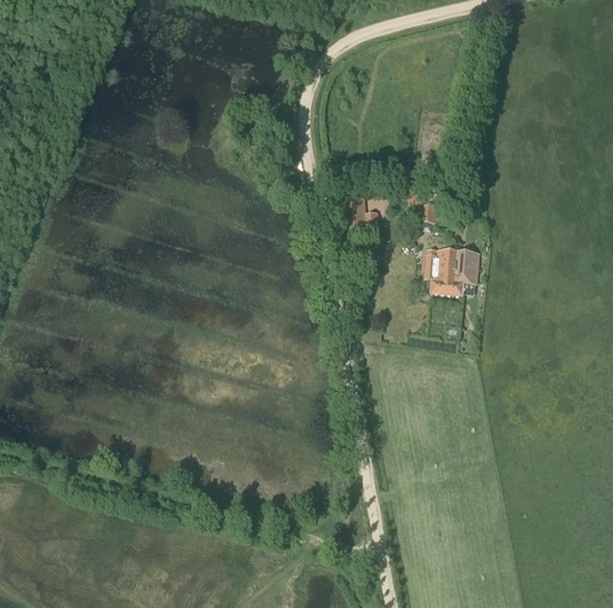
[(144,72),(142,83),(151,85),(154,74),(144,72)]
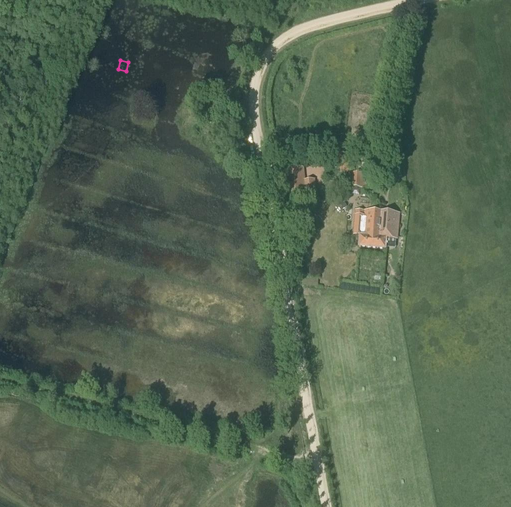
[(282,152),(294,151),(293,142),(281,143),(282,152)]
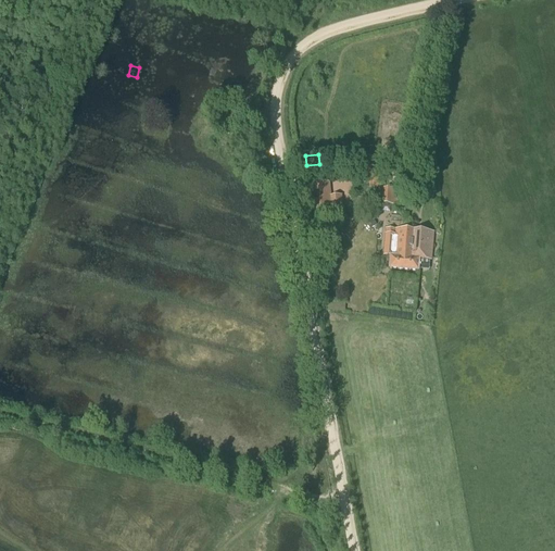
[(369,184),(379,184),(380,162),(370,162),(369,184)]
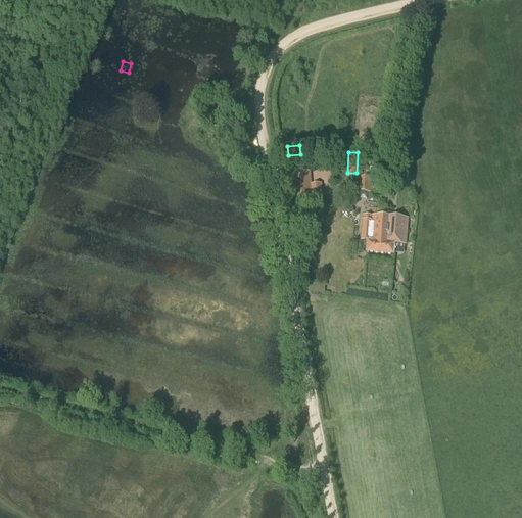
[(324,191),(323,178),(313,179),(312,167),(290,169),(292,194),(314,192),(324,191)]
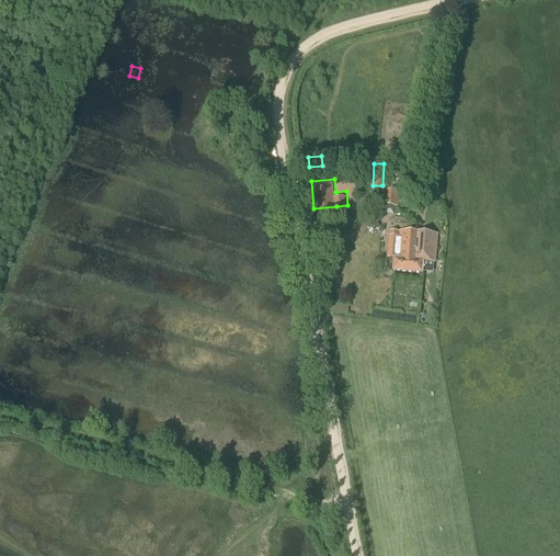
[(383,185),(381,201),(402,202),(403,188),(383,185)]
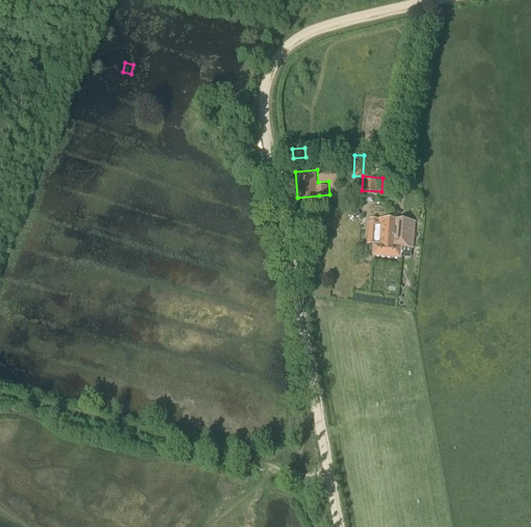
[(396,243),(398,216),(378,214),(376,236),(380,236),(380,240),(375,240),(374,253),(402,255),(402,243),(396,243)]
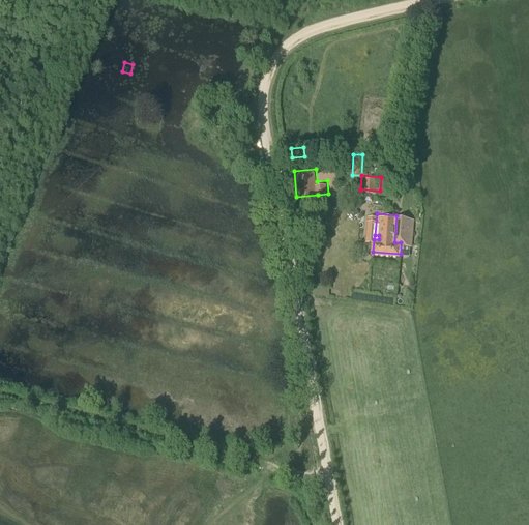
[(414,216),(397,215),(394,242),(401,242),(412,243),(414,216)]
